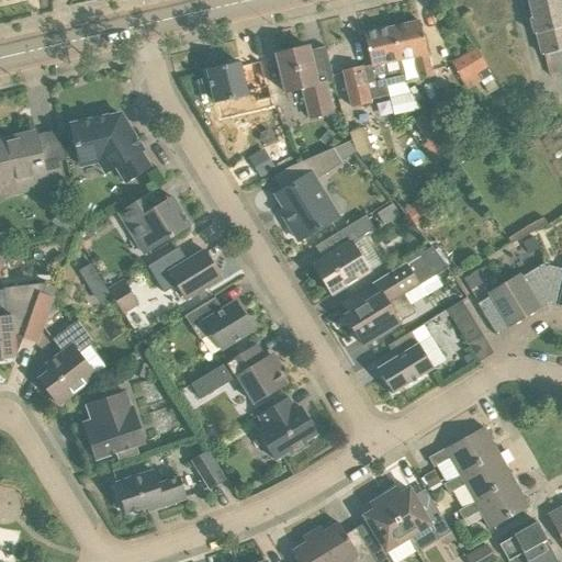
[(561,7),(560,0),(528,0),(534,19),(529,19),(534,34),(536,34),(541,55),(544,55),(549,75),(561,70),(561,7)]
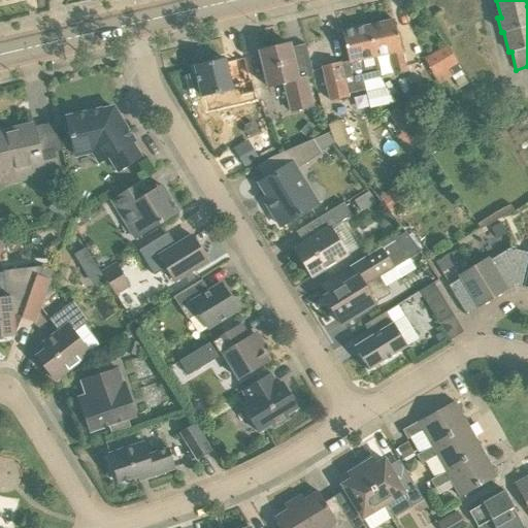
[(401,51),(399,40),(395,21),(368,27),(380,77),(382,77),(377,58),(390,55),(394,74),(407,71),(402,51),(401,51)]
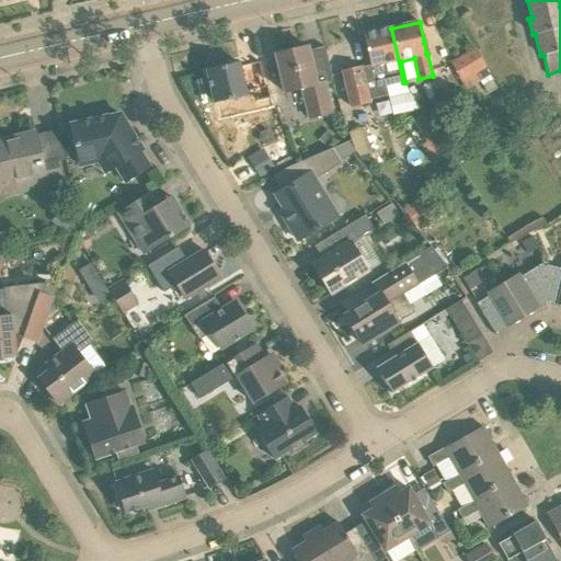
[(387,87),(403,82),(391,29),(364,35),(370,65),(342,71),(351,107),(371,103),(370,100),(388,95),(387,87)]
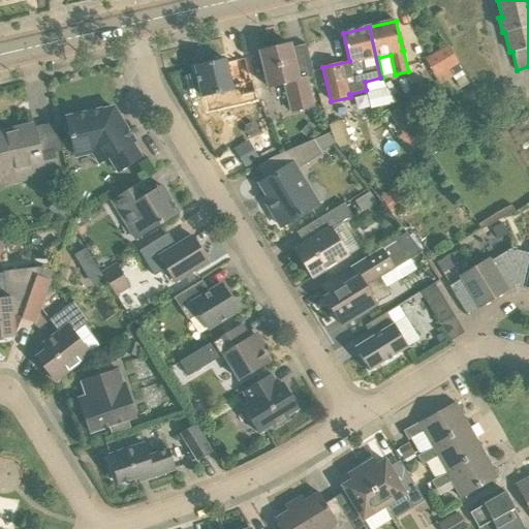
[(291,49),(291,48),(290,44),(260,52),(269,89),(284,85),(291,114),(315,107),(308,79),(314,76),(306,44),(291,49)]
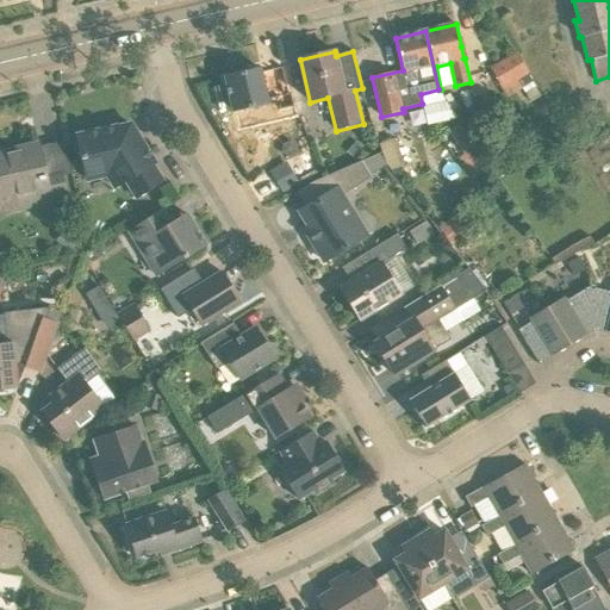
[(517,53),(491,68),(509,98),(535,82),(517,53)]
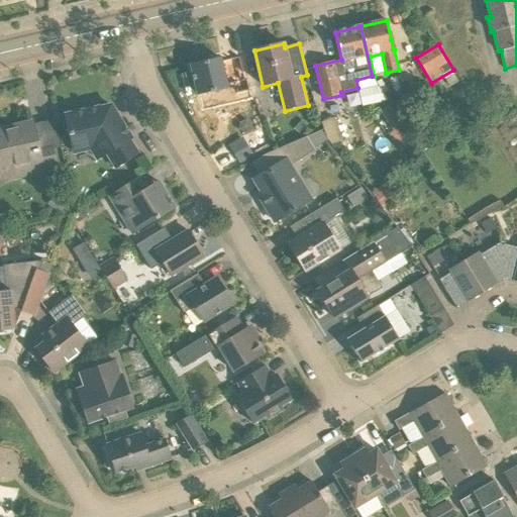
[(229,88),(222,61),(221,61),(220,59),(191,66),(197,95),(217,90),(229,88)]
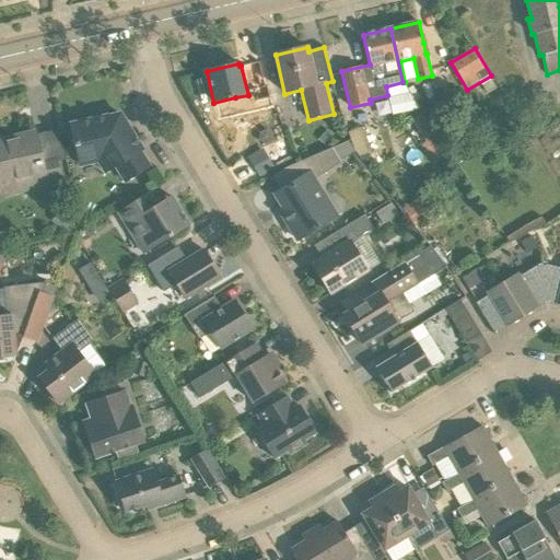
[(123,183),(131,178),(150,166),(140,151),(142,150),(120,115),(106,115),(106,114),(71,125),(78,146),(80,167),(98,164),(105,175),(115,168),(123,183)]
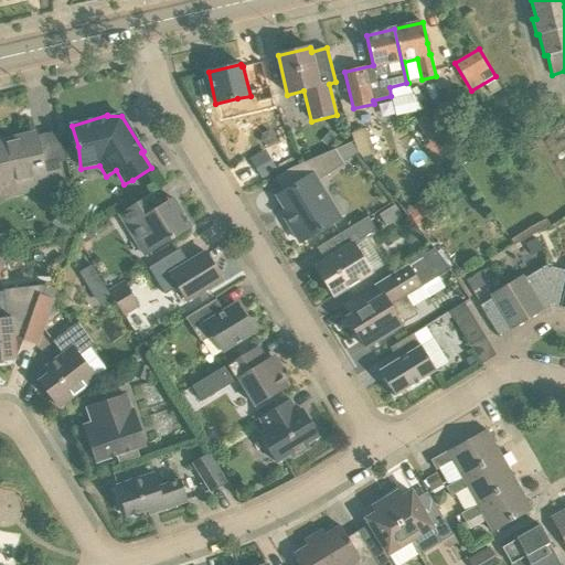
[(450,147),(428,115),(416,123),(430,144),(427,146),(435,158),(450,147)]
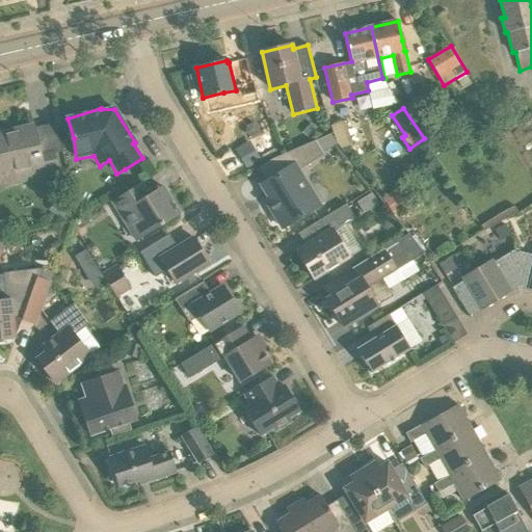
[(334,133),(338,144),(341,149),(353,143),(345,122),(331,127),(334,133)]
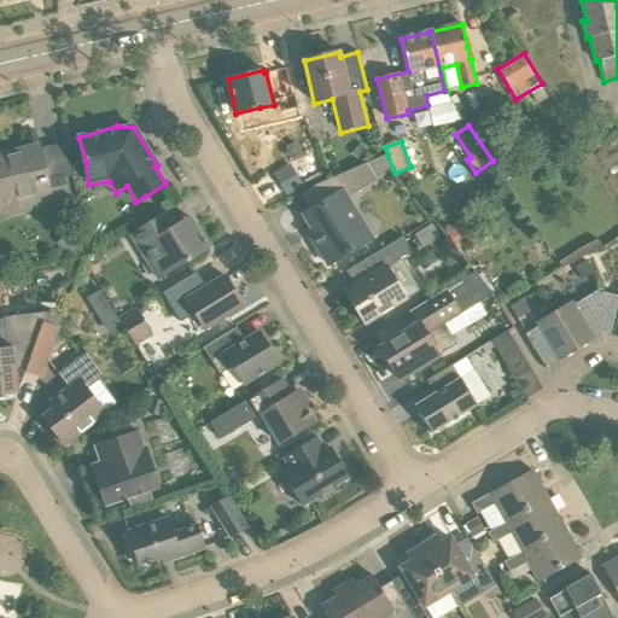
[(369,151),(362,144),(351,153),(359,161),(369,151)]
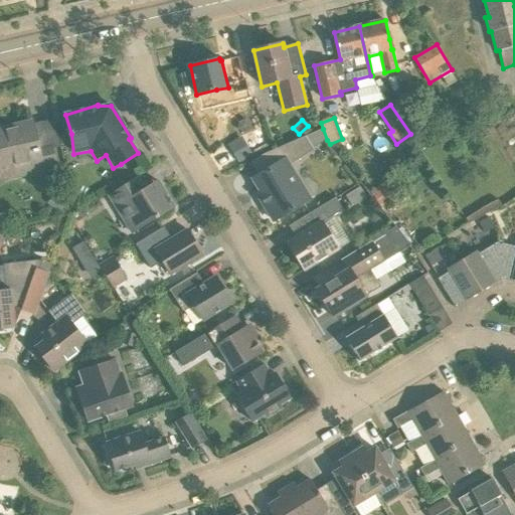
[(38,149),(33,125),(32,122),(15,126),(16,129),(0,132),(0,182),(58,169),(52,145),(38,149)]
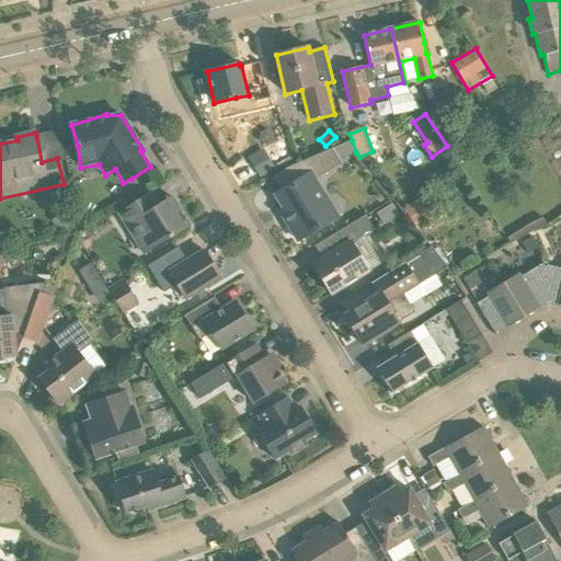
[(341,161),(356,152),(352,140),(293,167),(301,180),(277,195),(286,209),(282,212),(299,241),(341,217),(318,179),(342,163),(341,161)]
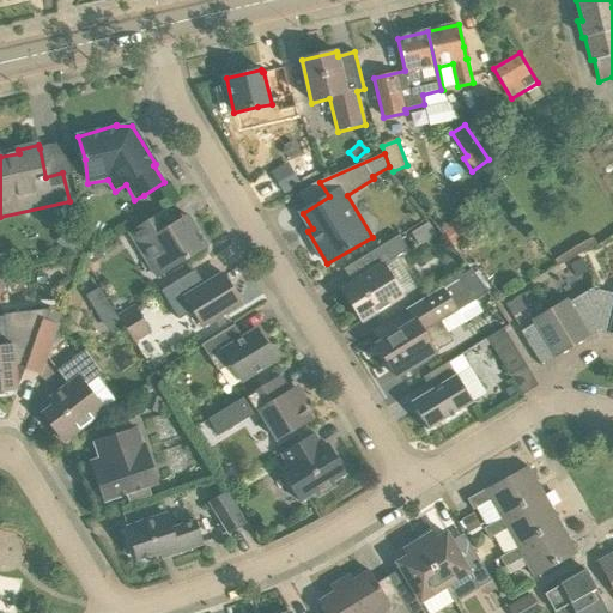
[(299,181),(289,165),(287,162),(269,173),(280,189),(284,195),(301,184),(299,181)]
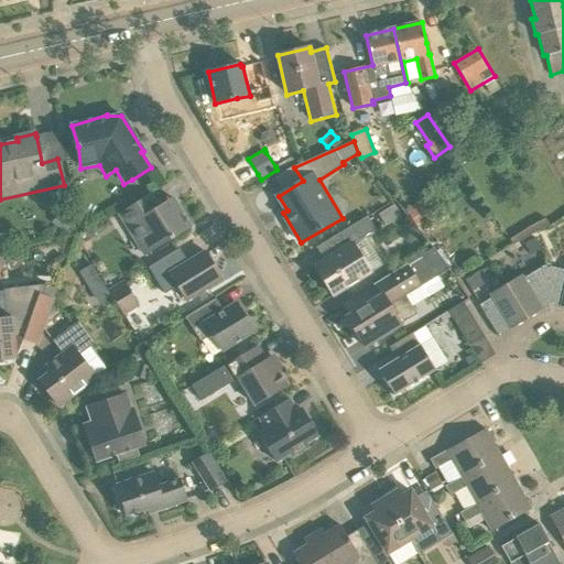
[(143,257),(172,239),(191,228),(172,198),(161,205),(153,193),(118,214),(143,257)]
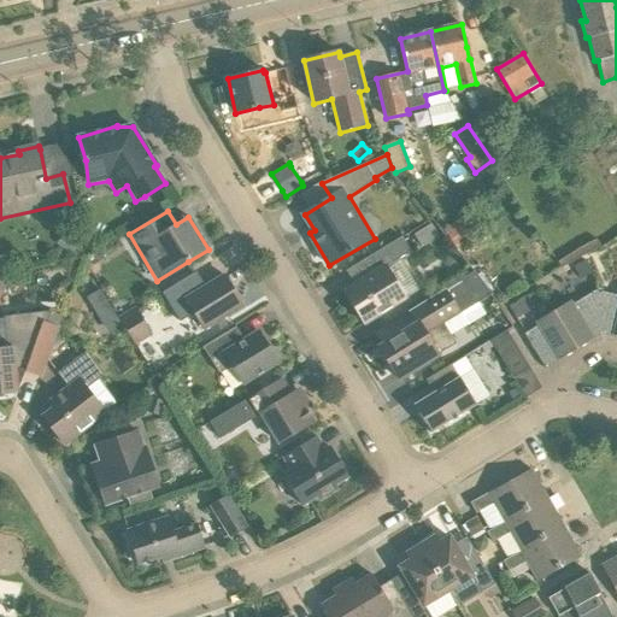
[(477,236),(464,217),(445,231),(458,250),(477,236)]
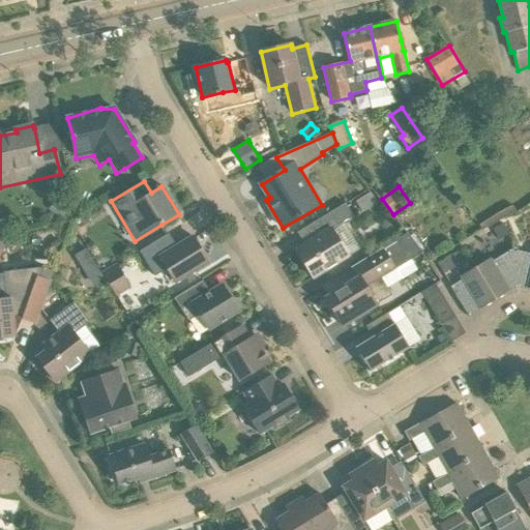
[(362,213),(378,204),(371,192),(356,201),(362,213)]
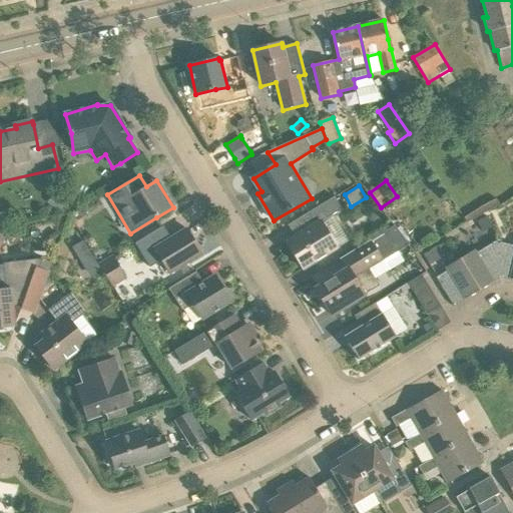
[(70,198),(55,189),(47,204),(62,212),(70,198)]
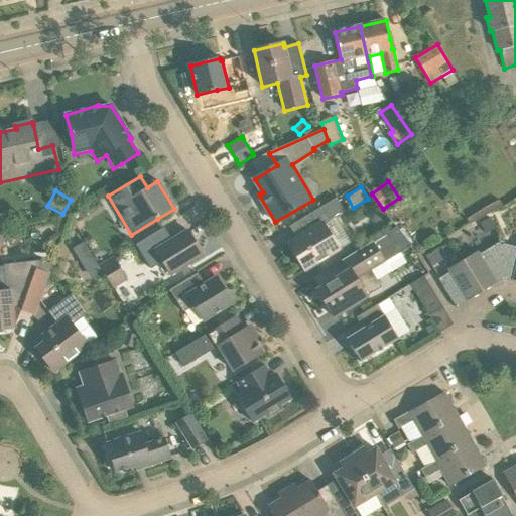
[(304,271),(341,249),(325,223),(344,211),(337,199),(290,227),(290,228),(310,216),(316,226),(297,238),(288,243),(304,271)]
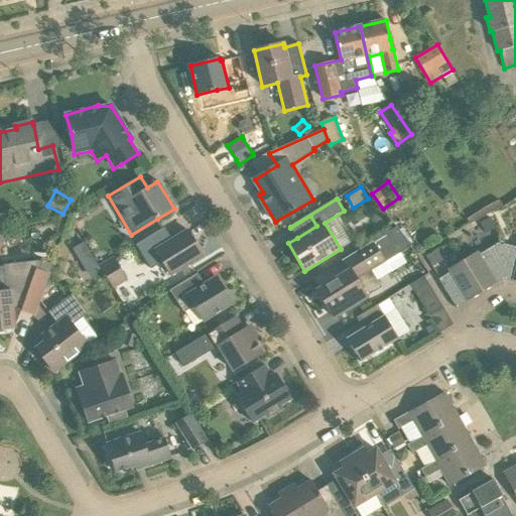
[(486,233),(496,227),(490,217),(481,223),(486,233)]
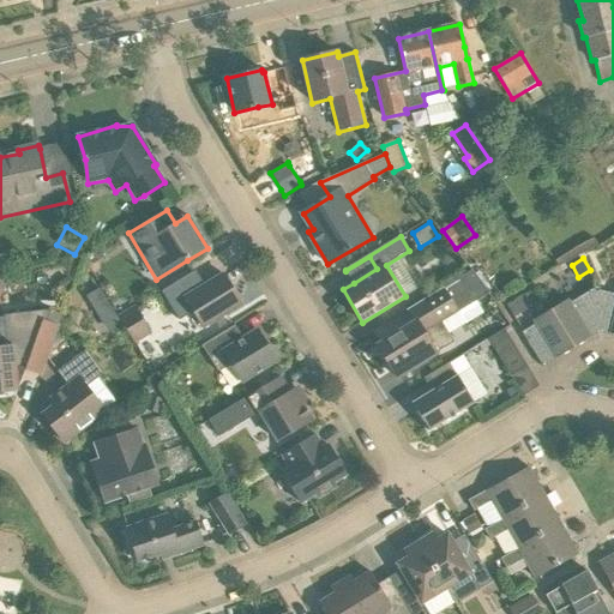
[(204,327),(221,317),(241,305),(223,274),(197,289),(188,275),(162,290),(180,320),(194,312),(204,327)]
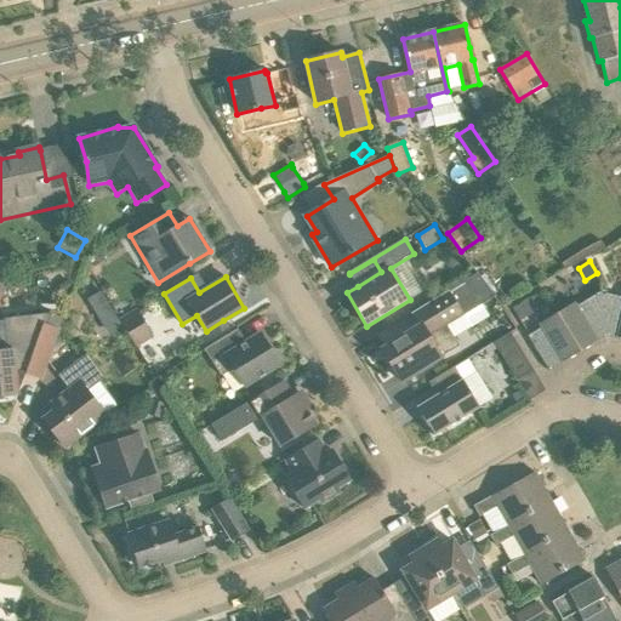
[(402,382),(459,347),(446,326),(463,315),(448,290),(412,313),(420,325),(381,349),(402,382)]
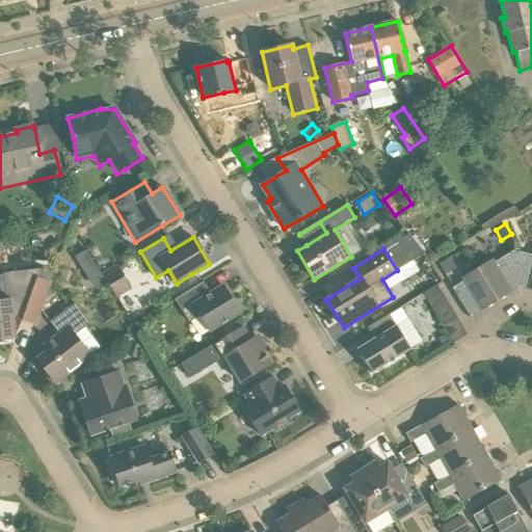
[(76,257),(81,266),(92,259),(86,250),(76,257)]
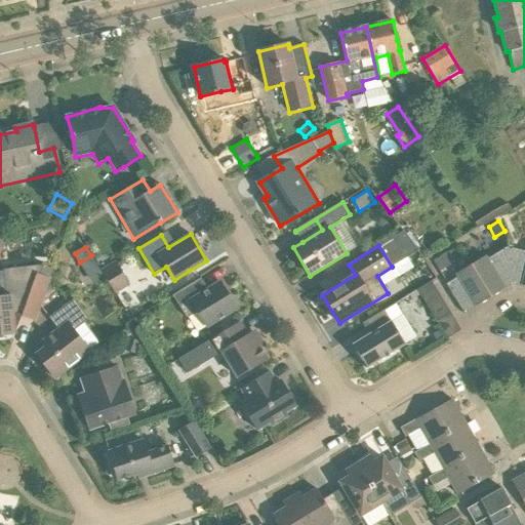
[(499,293),(513,285),(508,247),(488,259),(486,256),(469,267),(488,298),(499,291),(499,293)]
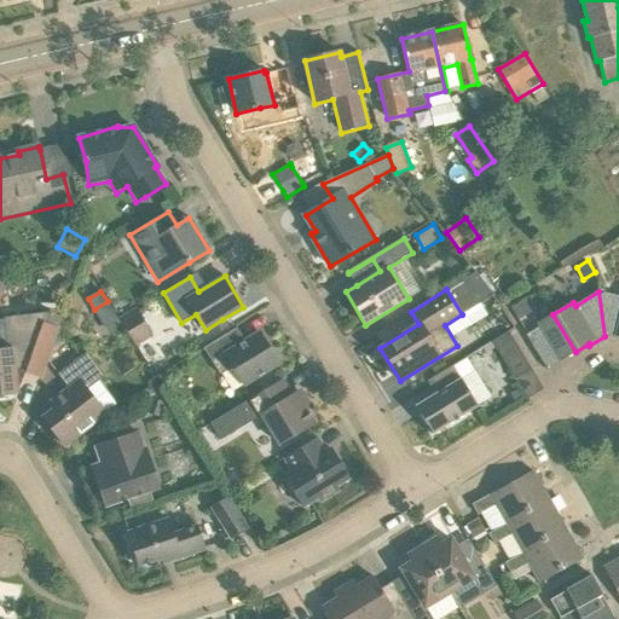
[(618,298),(599,291),(605,336),(618,339),(618,298)]
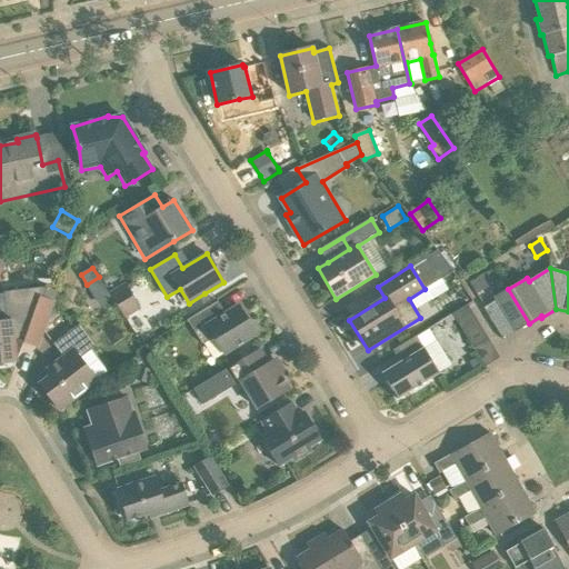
[(489,287),(482,276),(471,282),(477,293),(489,287)]
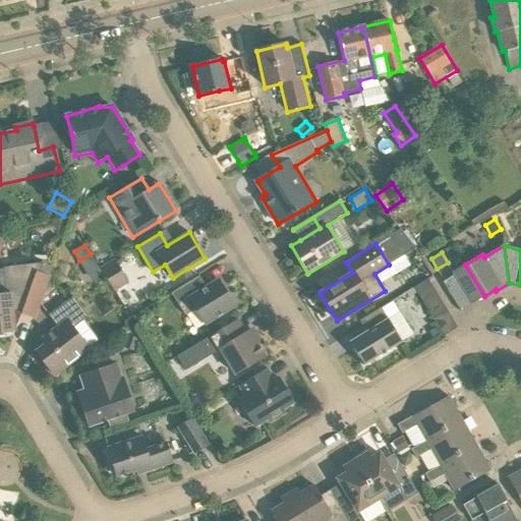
[(130,284),(116,261),(114,258),(100,267),(115,292),(130,284)]
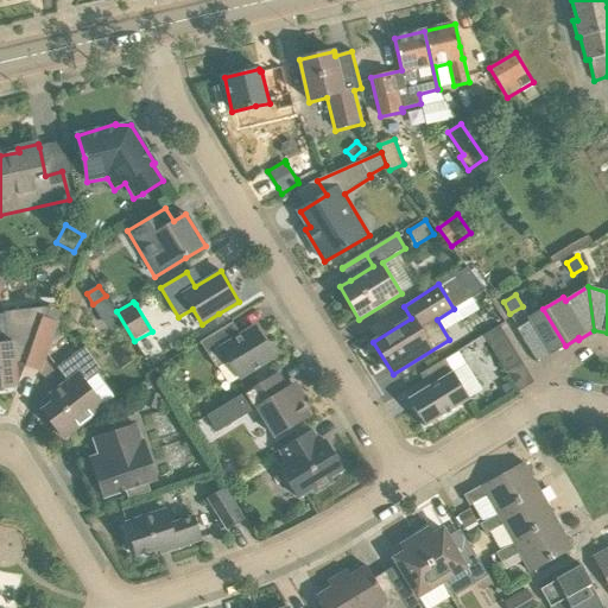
[(558,350),(565,346),(543,309),(527,318),(530,322),(517,330),(538,363),(558,352),(558,350)]
